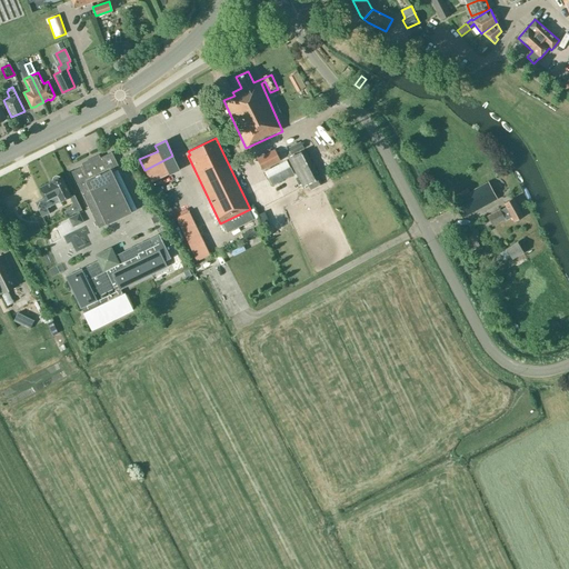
[(300,141),(288,148),(291,153),(303,148),(300,141)]
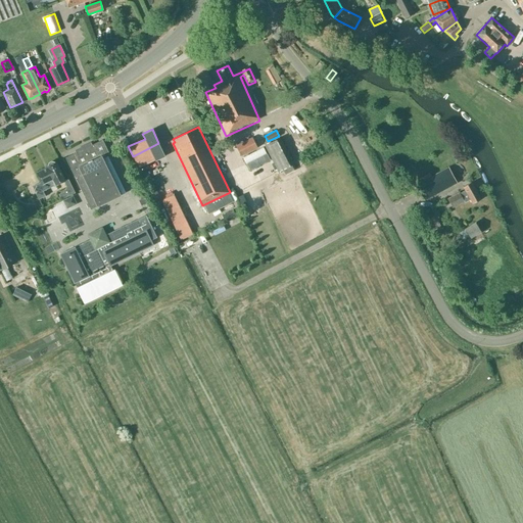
[(251,137),(235,145),(244,162),(260,154),(251,137)]
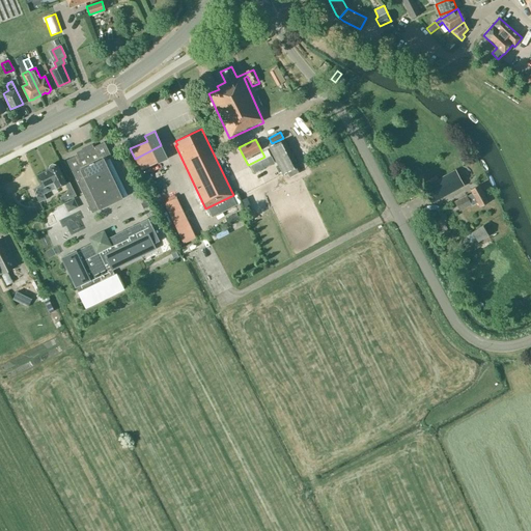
[(284,140),(269,147),(282,174),(298,166),(284,140)]
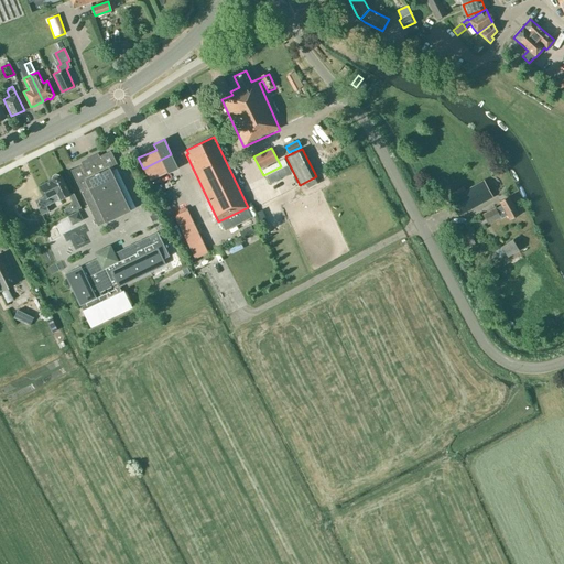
[(111,171),(118,166),(110,151),(71,170),(98,226),(130,210),(111,171)]
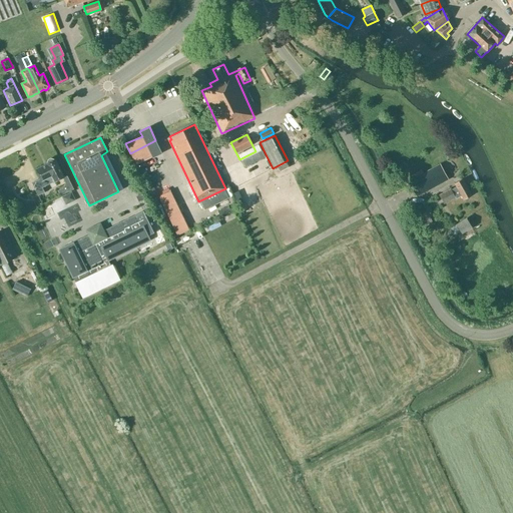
[(155,140),(130,153),(136,164),(152,156),(152,157),(161,153),(155,140)]
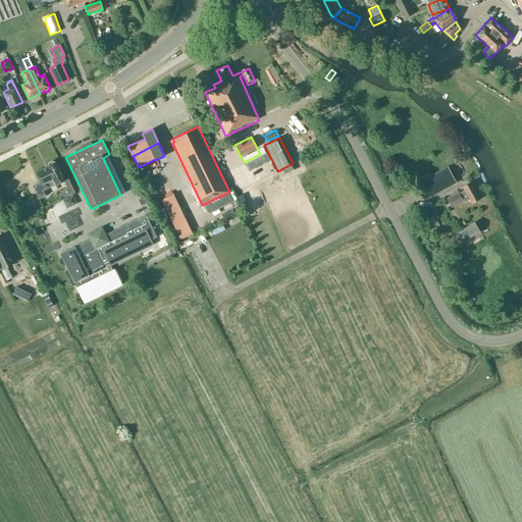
[(56,162),(55,162),(52,160),(48,162),(47,166),(36,172),(41,181),(32,186),(39,199),(45,196),(43,191),(65,179),(56,162)]
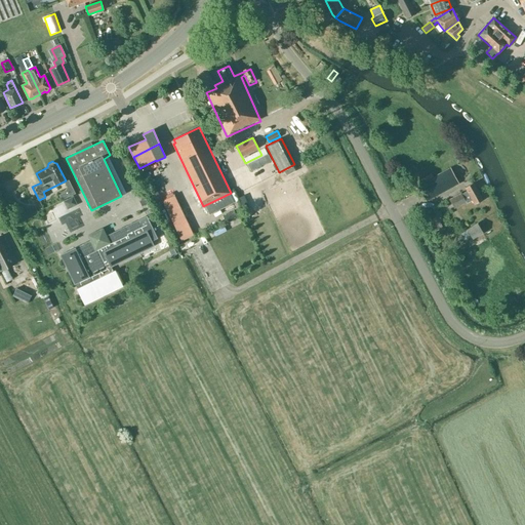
[(407,168),(411,174),(417,171),(413,164),(407,168)]
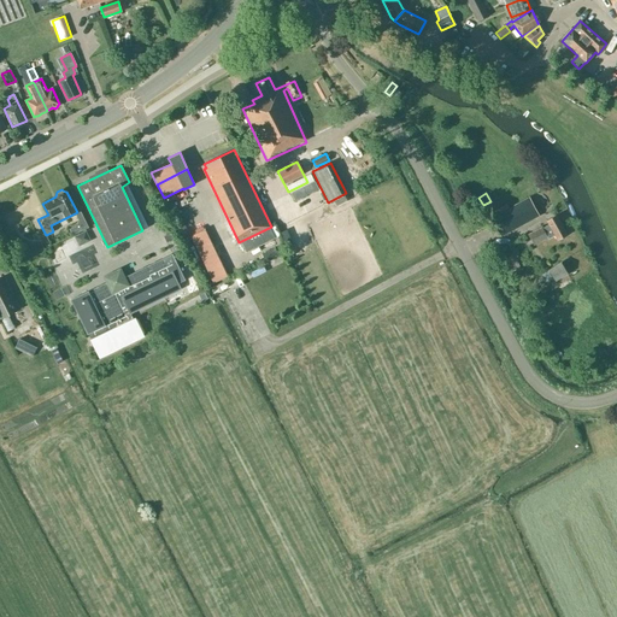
[(500,236),(539,215),(529,197),(509,209),(506,203),(488,212),(491,218),(500,236)]
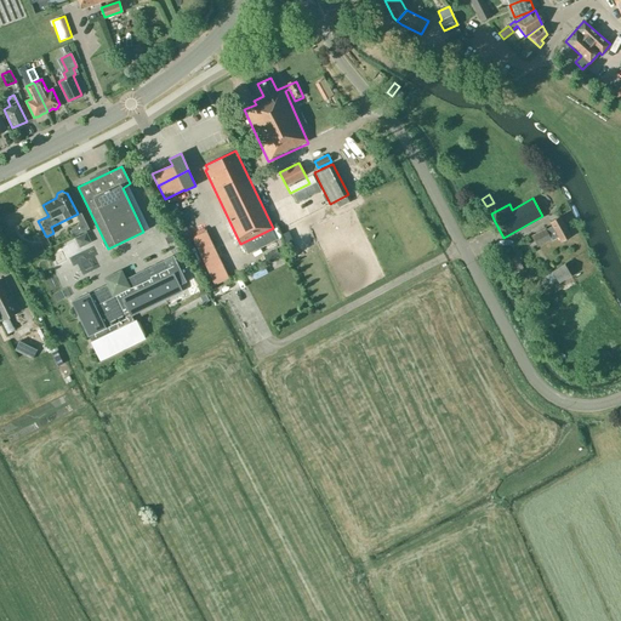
[(559,216),(550,221),(552,226),(546,229),(546,228),(531,237),(536,245),(551,238),(552,240),(558,237),(560,241),(570,237),(559,216)]
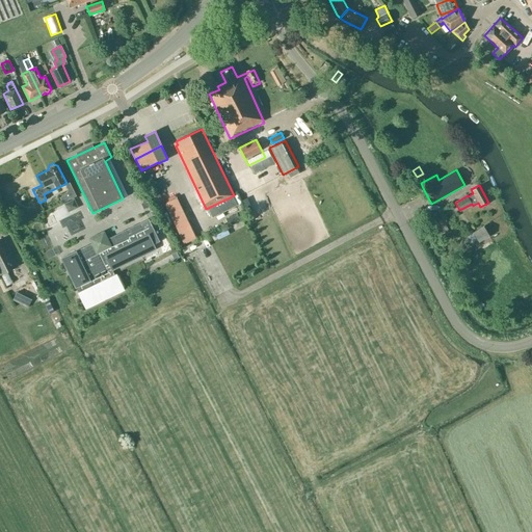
[(196,238),(177,197),(164,204),(184,244),(196,238)]
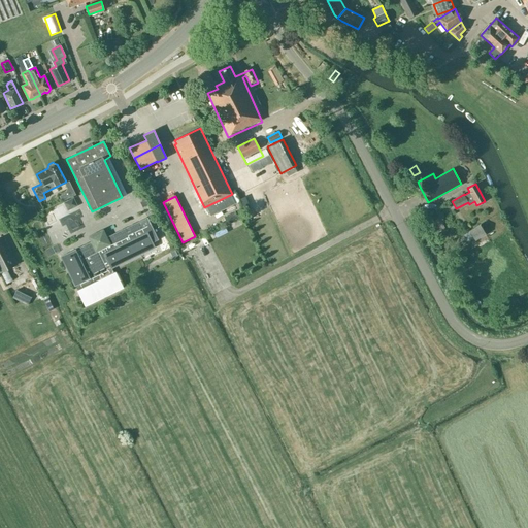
[(62,202),(66,210),(76,205),(72,197),(62,202)]
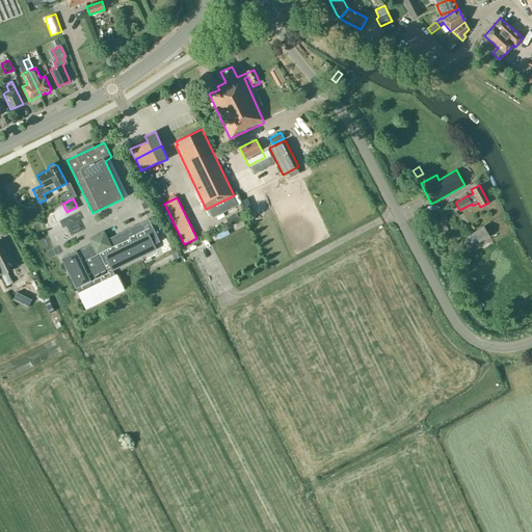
[(228,214),(231,222),(242,218),(239,210),(228,214)]
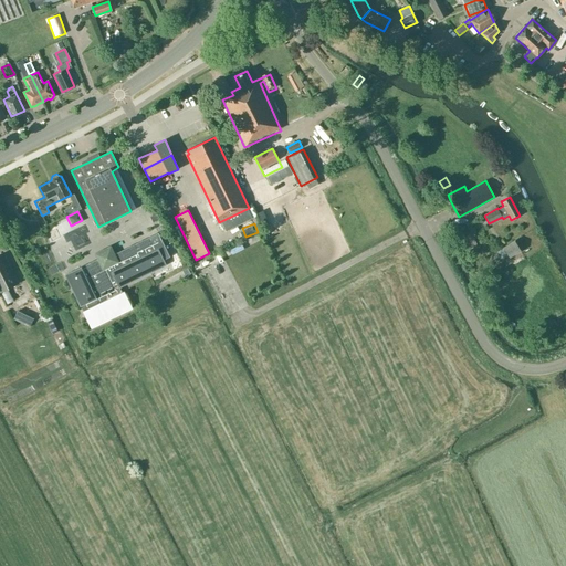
[(117,289),(166,264),(164,260),(169,257),(158,232),(114,254),(111,245),(94,253),(97,259),(65,275),(80,306),(84,304),(86,310),(83,312),(91,328),(132,308),(124,292),(119,293),(117,289)]
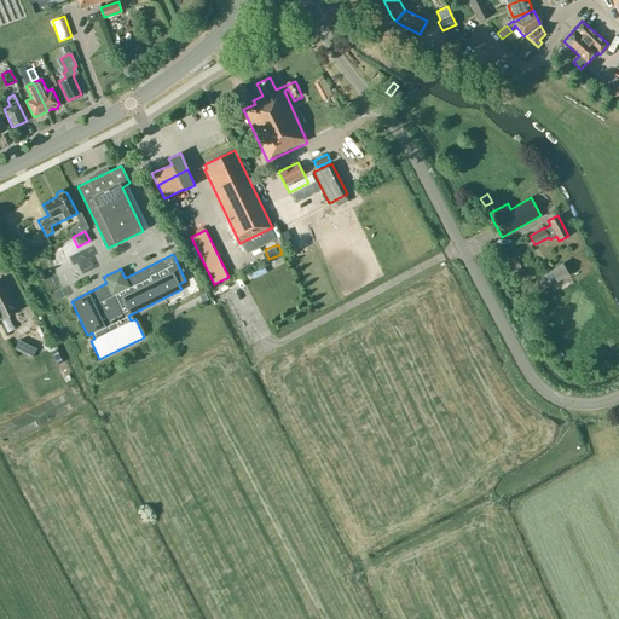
[(509,258),(513,264),(504,268),(508,273),(520,266),(518,261),(519,261),(515,254),(509,258)]
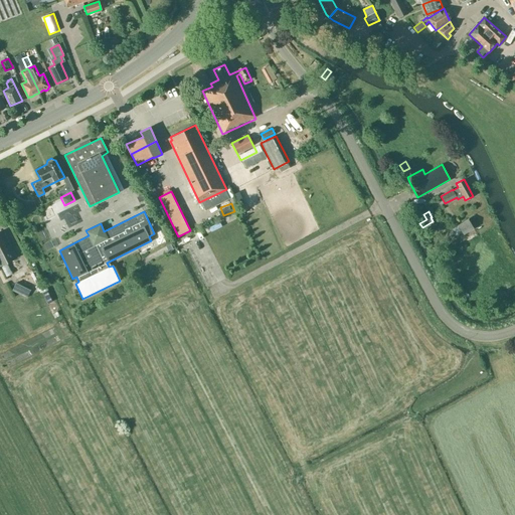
[(473,228),(467,219),(457,225),(451,229),(444,234),(443,232),(431,239),(436,248),(446,242),(445,240),(455,234),(455,235),(461,231),(463,234),(473,228)]
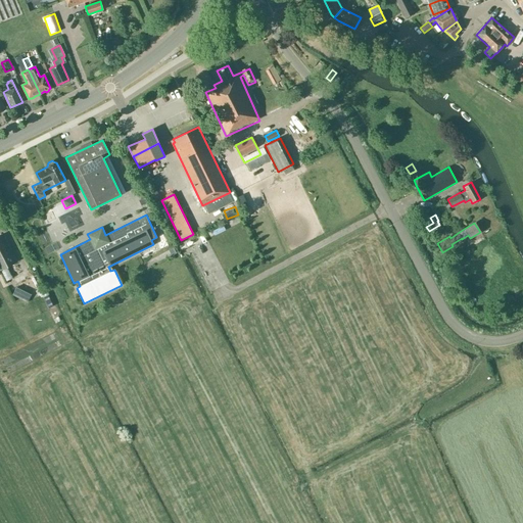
[(0,270),(16,262),(3,234),(0,235),(0,270)]
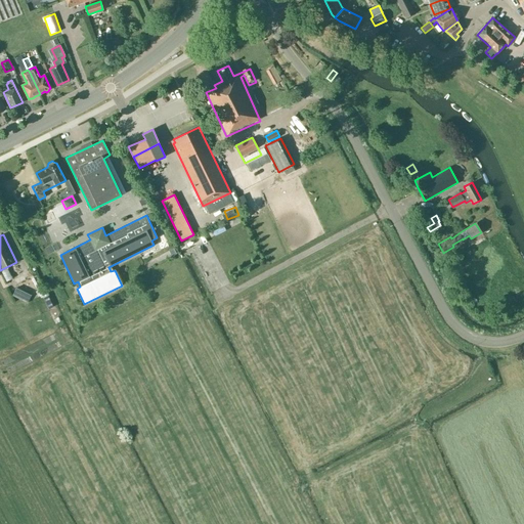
[(31,296),(16,289),(12,296),(27,303),(31,296)]
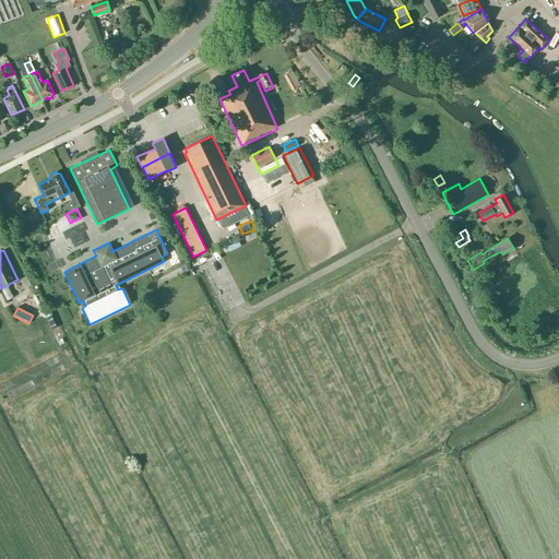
[(57,328),(51,316),(46,318),(52,330),(57,328)]
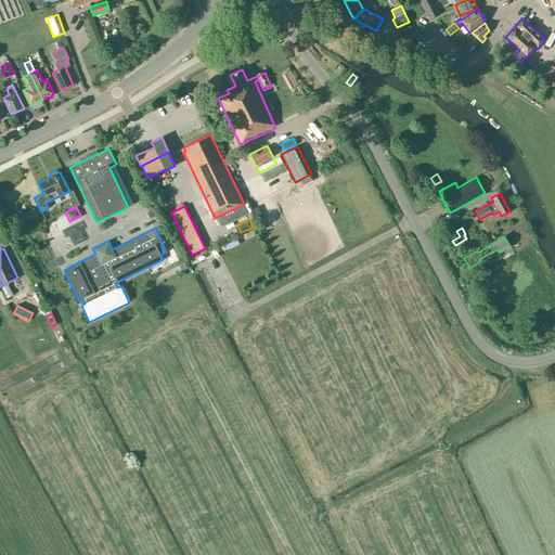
[(208,325),(213,323),(209,315),(204,318),(208,325)]
